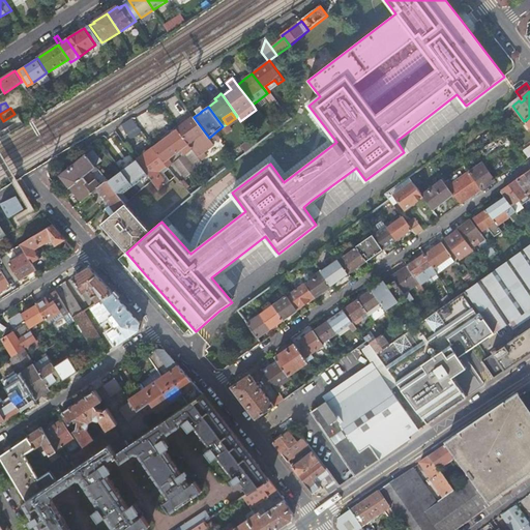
[(194,117),(192,114),(188,117),(185,119),(187,122),(184,124),(177,129),(193,149),(198,156),(201,154),(204,152),(214,144),(211,141),(209,138),(194,117)]
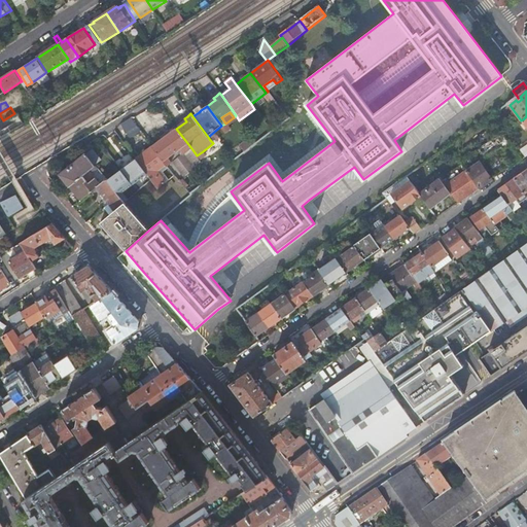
[(490,119),(484,123),(489,129),(498,123),(493,116),(490,119)]
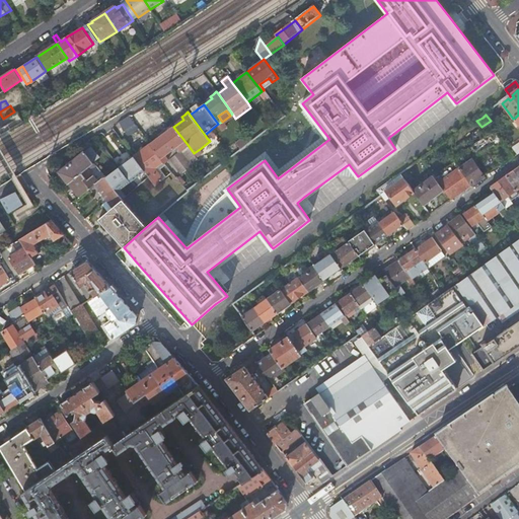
[(129,137),(139,129),(130,117),(120,123),(122,127),(124,130),(125,130),(129,137)]
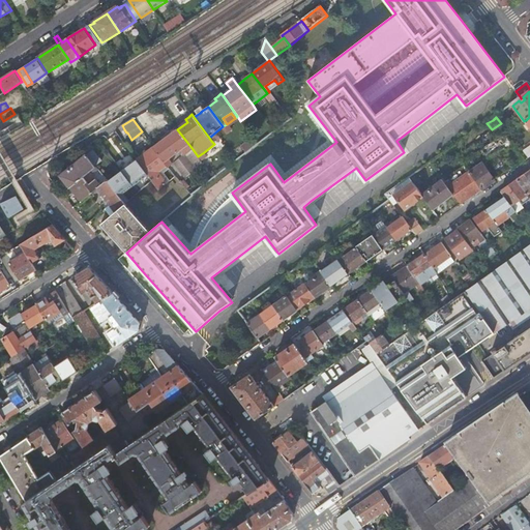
[(187,176),(203,165),(200,159),(198,156),(193,149),(177,129),(166,139),(153,148),(167,166),(168,168),(172,165),(168,159),(181,149),(184,154),(174,163),(186,179),(188,178),(187,176)]
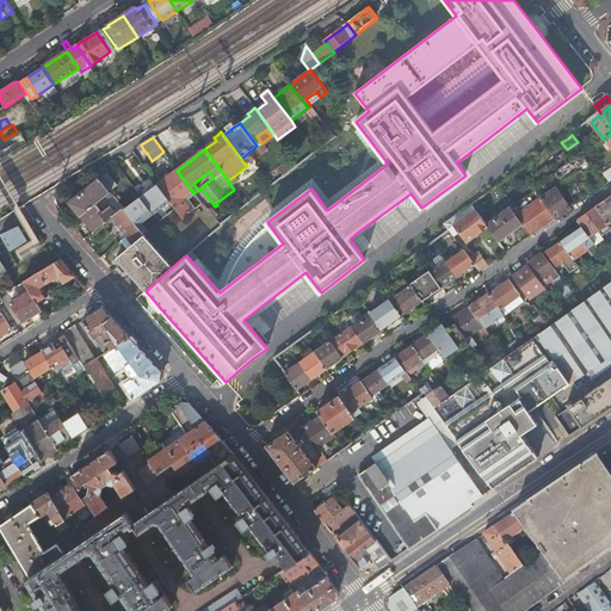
[(135,170),(143,164),(134,152),(127,158),(135,170)]
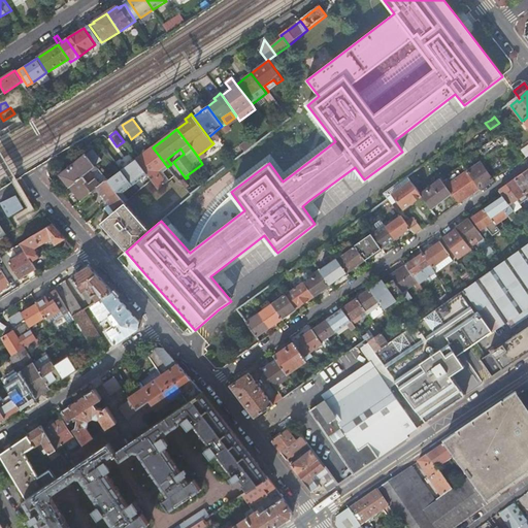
[(210,140),(218,134),(216,131),(208,137),(210,140)]
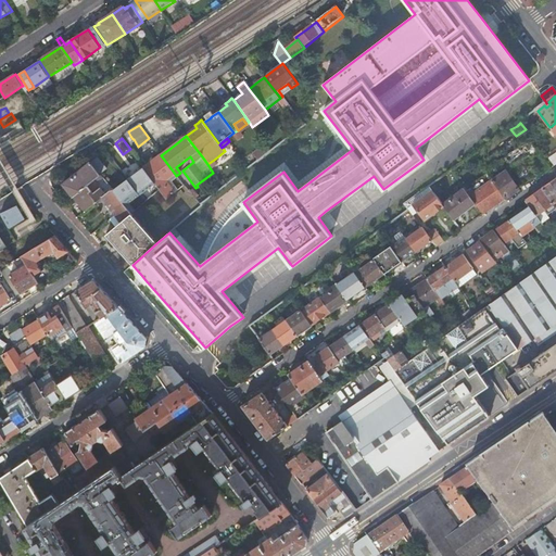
[(531,156),(539,151),(531,141),(506,159),(513,167),(530,155),(531,156)]
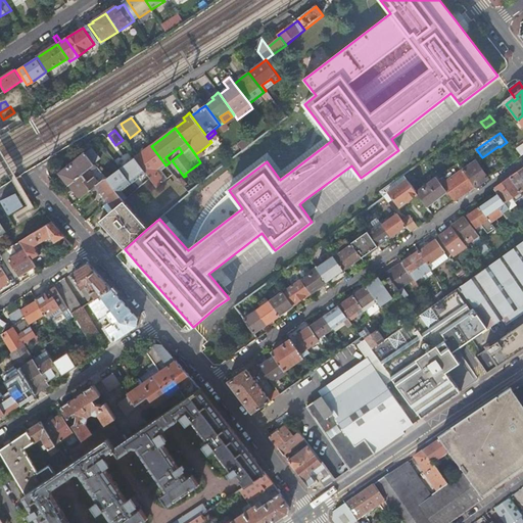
[(237,146),(241,151),(253,142),(250,137),(237,146)]
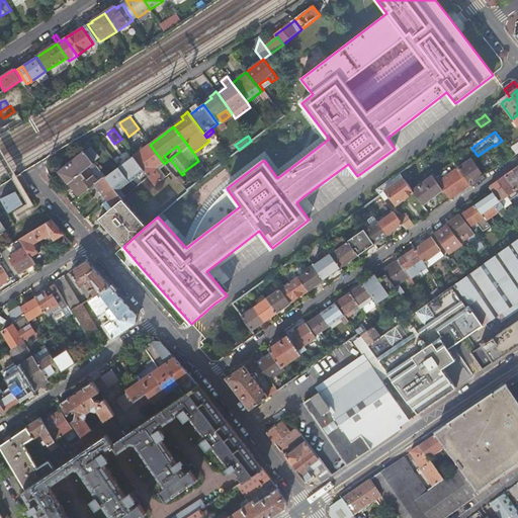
[(134,156),(149,177),(156,186),(163,180),(162,179),(155,168),(163,162),(150,145),(134,156)]
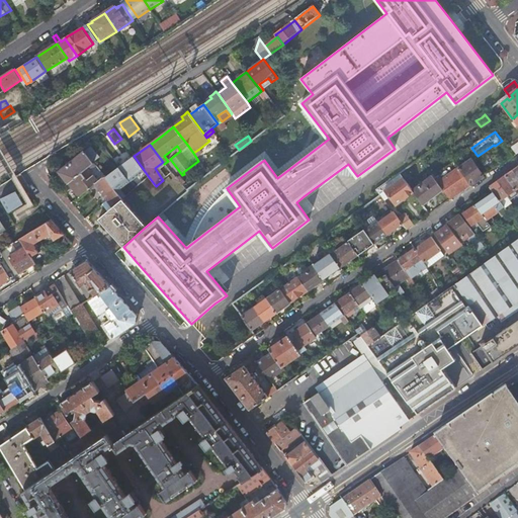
[(92,147),(85,152),(95,164),(101,159),(92,147)]
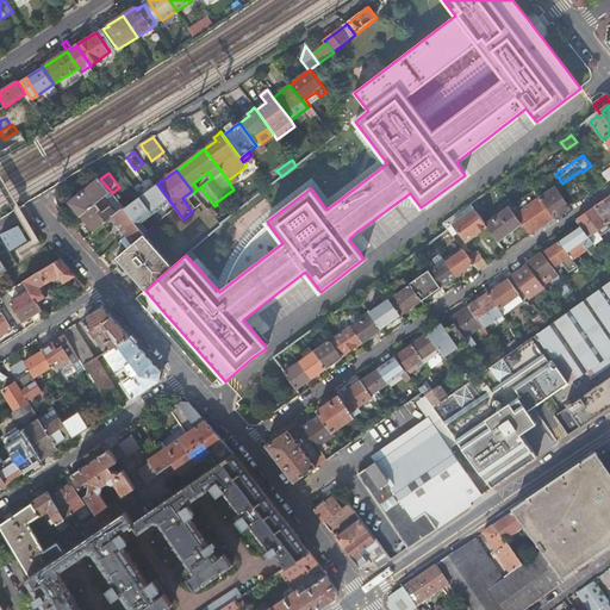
[(82,217),(112,193),(100,179),(86,191),(70,203),(82,217)]
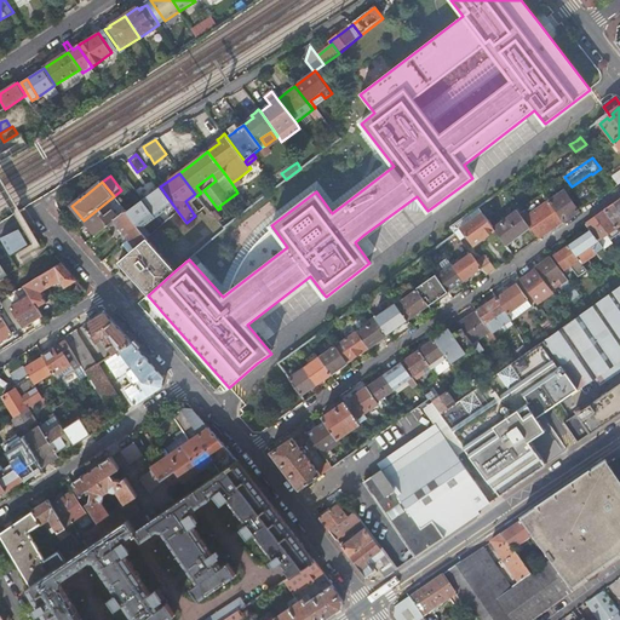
[(178,212),(160,187),(151,194),(143,200),(156,217),(162,225),(178,212)]
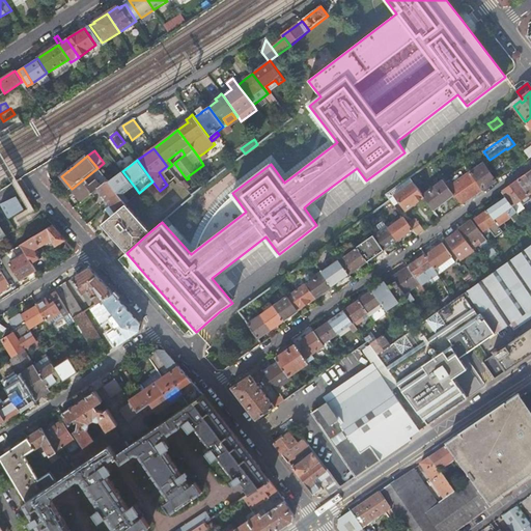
[(471,173),(482,190),(495,182),(490,173),(483,165),(471,173)]
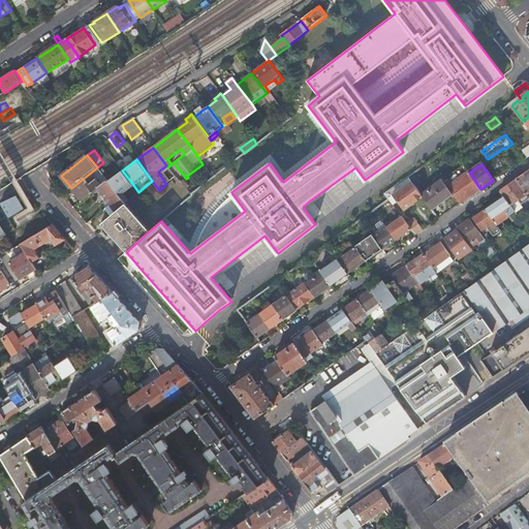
[(158,172),(165,183),(168,181),(162,173),(168,167),(167,167),(166,165),(158,172)]
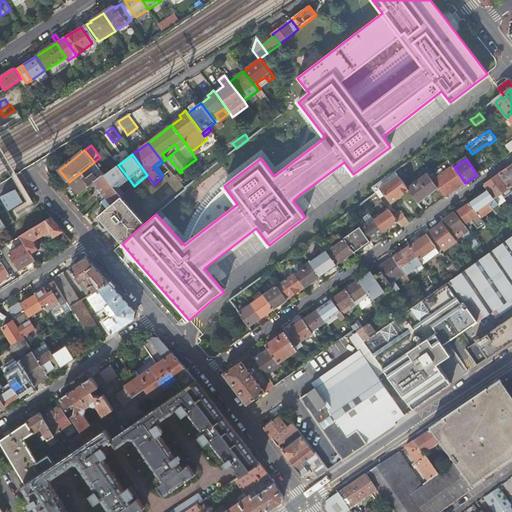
[(89,170),(96,165),(94,162),(69,182),(74,188),(79,195),(95,182),(97,180),(89,170)]
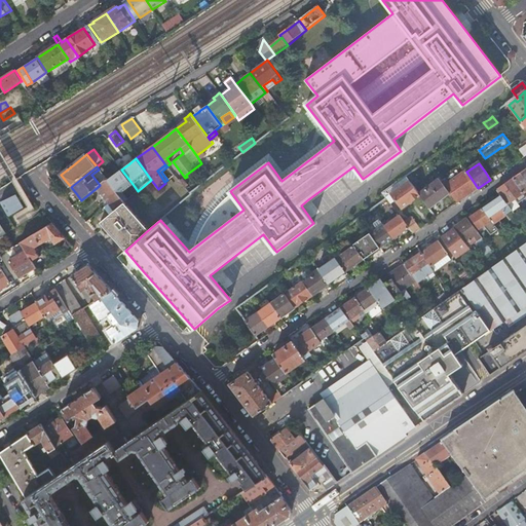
[(107,181),(124,202),(127,199),(122,192),(133,184),(121,170),(114,175),(107,181)]
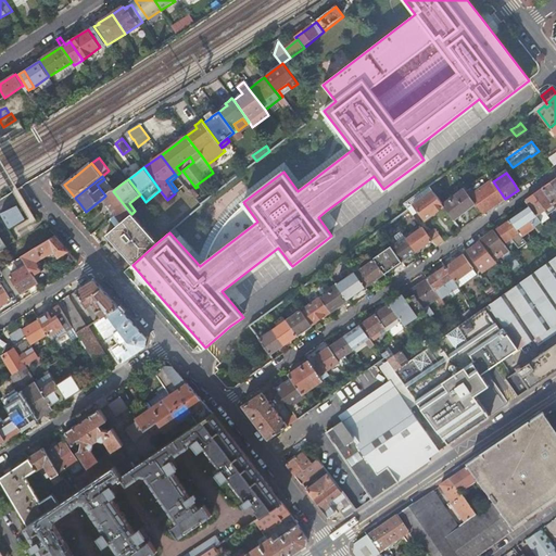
[(554,204),(555,202),(555,179),(552,184),(543,190),(554,204)]
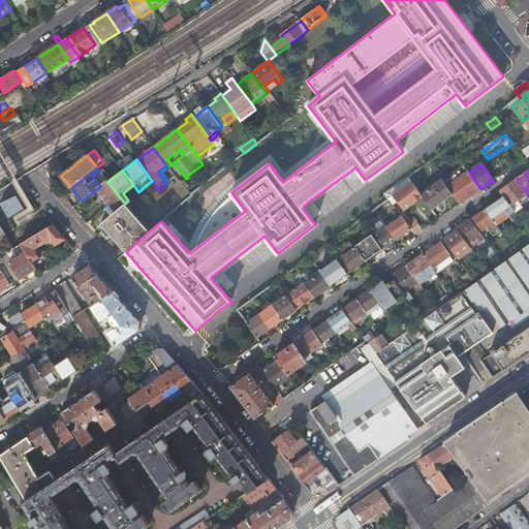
[(460,205),(480,189),(469,173),(455,182),(452,179),(444,183),(453,195),(460,205)]
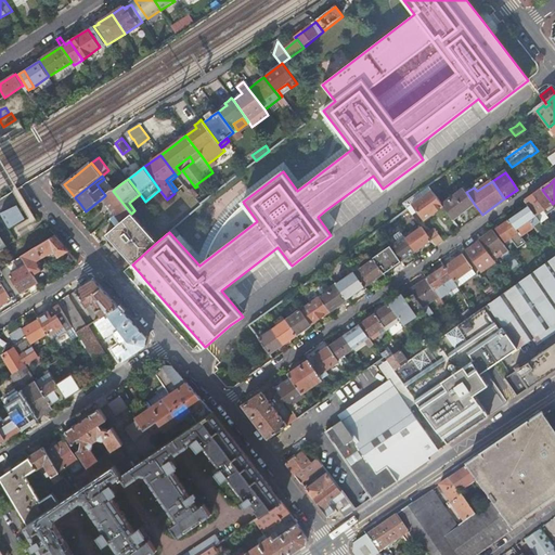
[(435,214),(444,207),(442,204),(433,191),(429,186),(405,204),(410,210),(413,215),(418,211),(424,221),(435,214)]
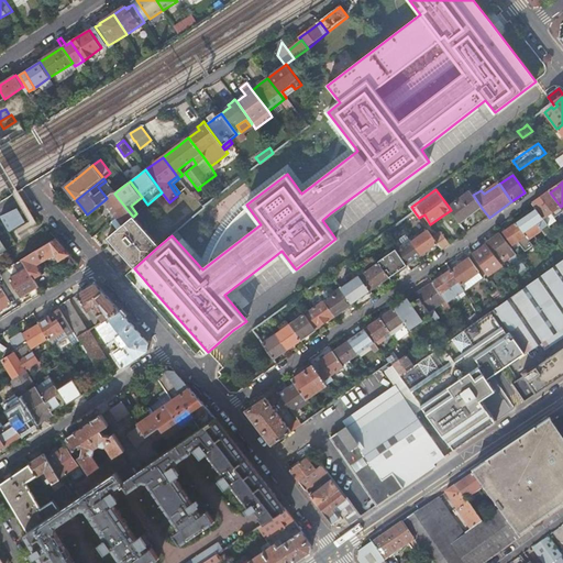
[(473,195),(471,191),(449,207),(451,210),(460,223),(471,216),(482,208),(473,195)]
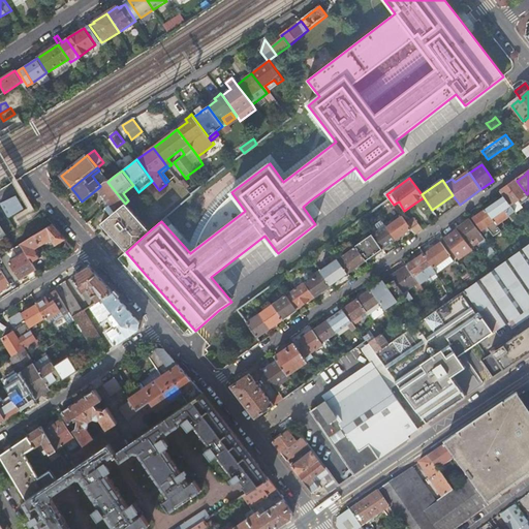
[(109,208),(105,210),(111,216),(125,204),(107,182),(107,181),(100,186),(98,188),(111,206),(109,208)]
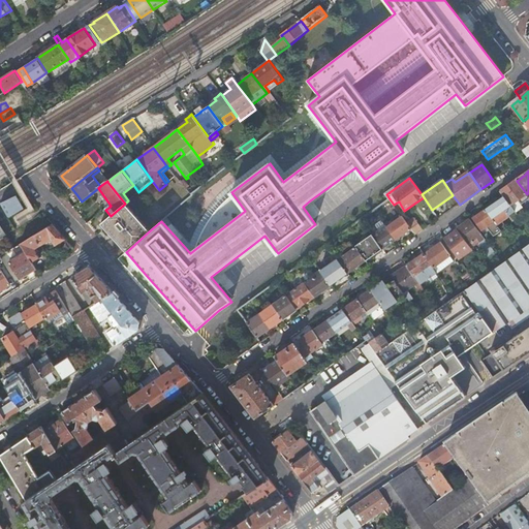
[(508,186),(500,191),(504,197),(516,211),(528,199),(528,197),(527,194),(517,181),(508,186)]
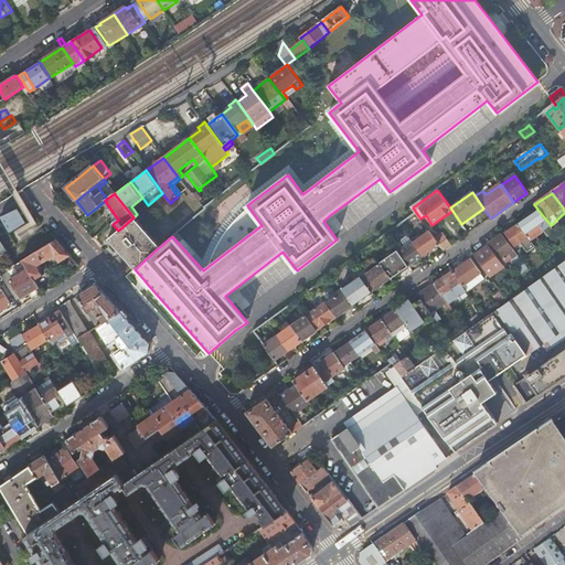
[(19,263),(23,260),(29,257),(21,245),(18,247),(17,245),(12,237),(10,233),(36,217),(27,206),(0,217),(0,226),(7,240),(2,242),(16,265),(19,263)]
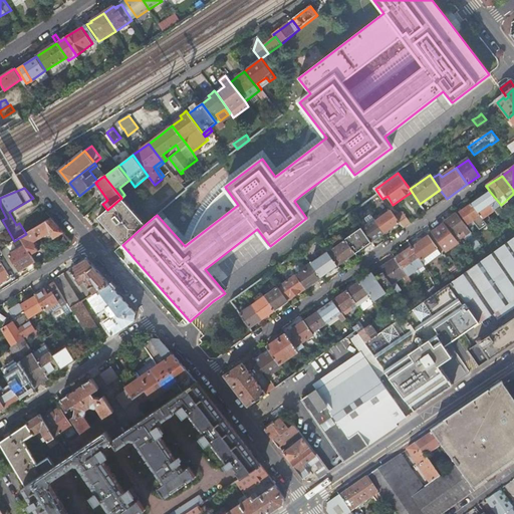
[(238,205),(228,191),(227,192),(221,196),(216,200),(209,206),(207,209),(204,212),(200,218),(198,222),(196,226),(192,234),(190,242),(238,205)]
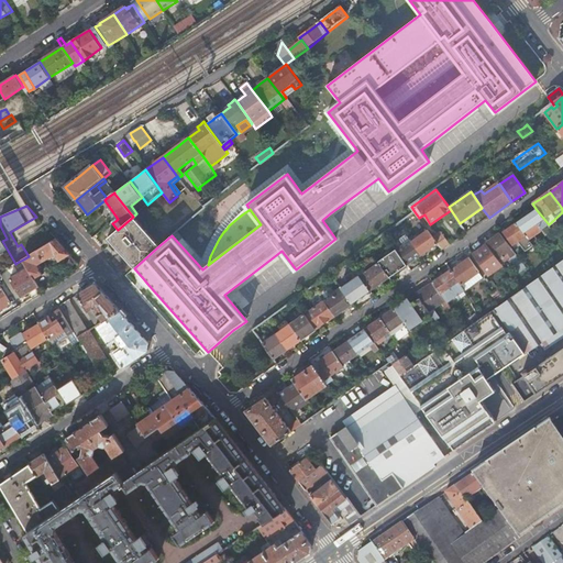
[(544,234),(551,229),(549,224),(537,210),(527,217),(517,223),(529,240),(533,235),(541,230),(544,234)]
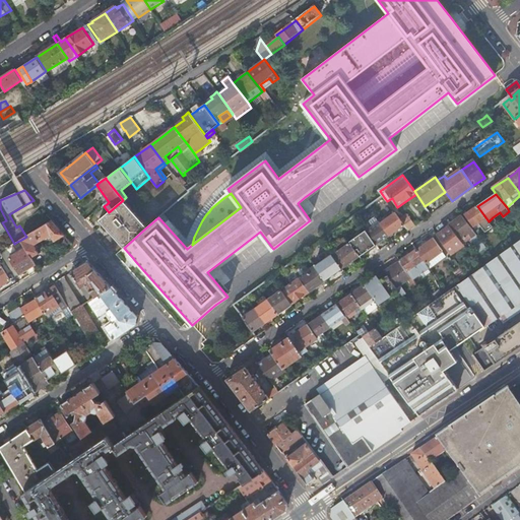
[(388,211),(392,208),(387,201),(384,197),(380,200),(388,211)]
